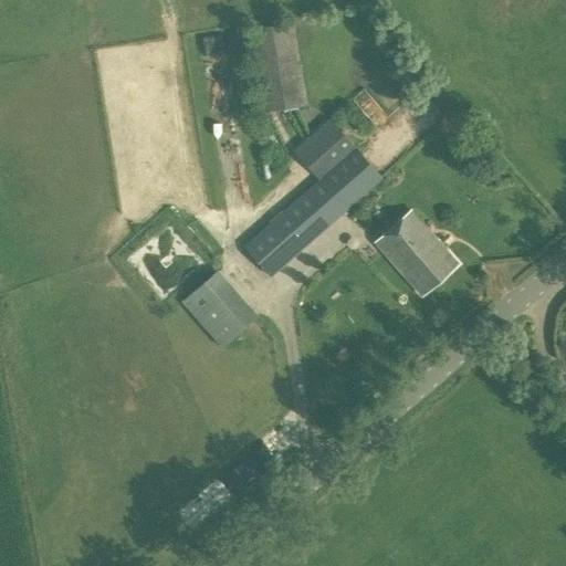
[(263,114),(306,106),(293,23),(250,30),(263,114)]
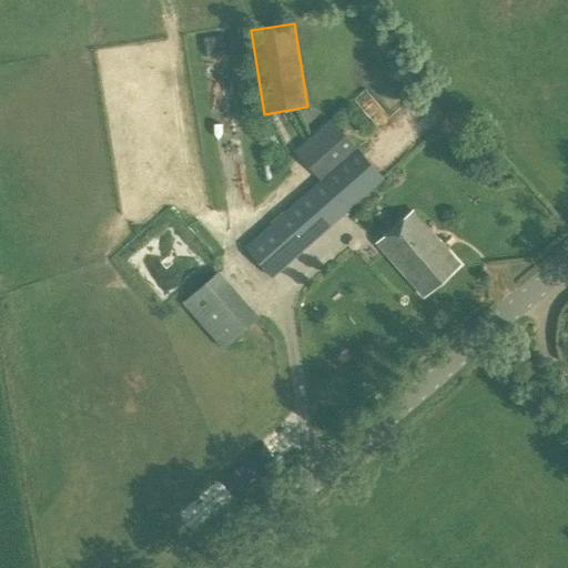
[(271,279),(384,181),(331,119),(294,150),(321,181),(244,246),(271,279)]
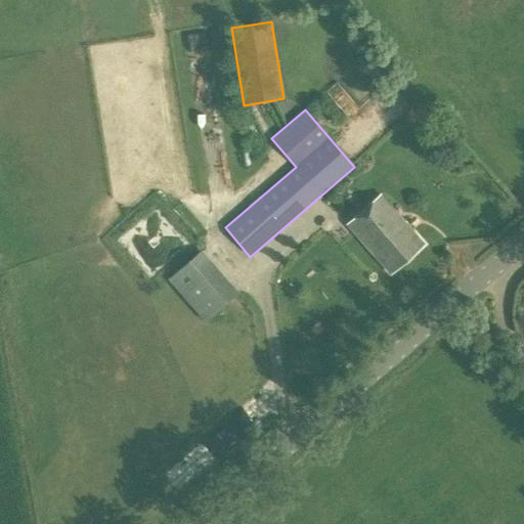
[(370,249),(401,222),(380,198),(349,225),(370,249)]
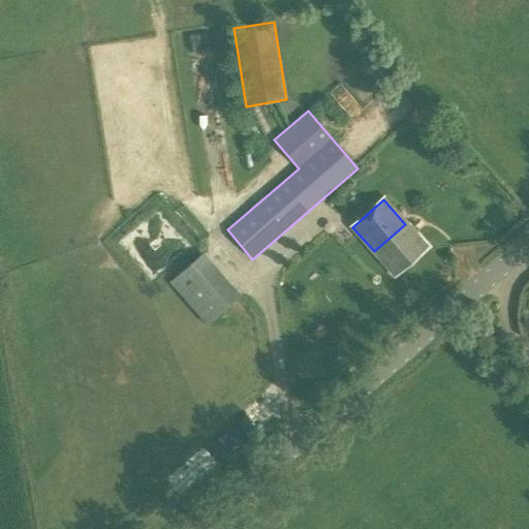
[(405,224),(374,251),(395,276),(427,248),(405,224)]
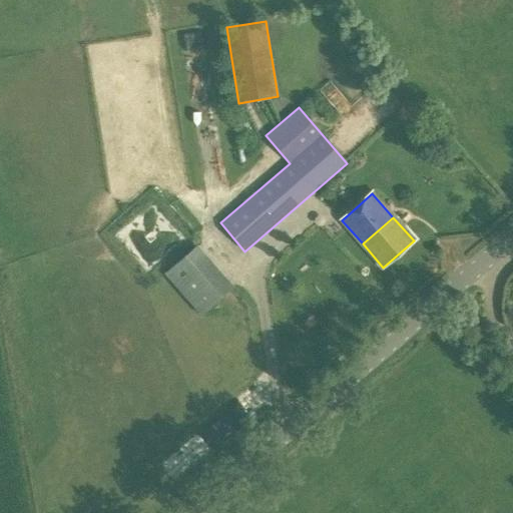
[(200,316),(232,287),(197,246),(165,275),(200,316)]
